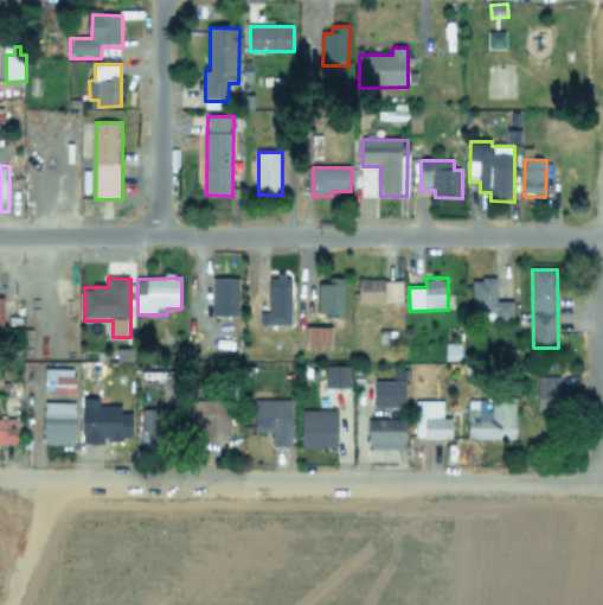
[(293,279),(271,279),(270,325),(293,325),(293,279)]
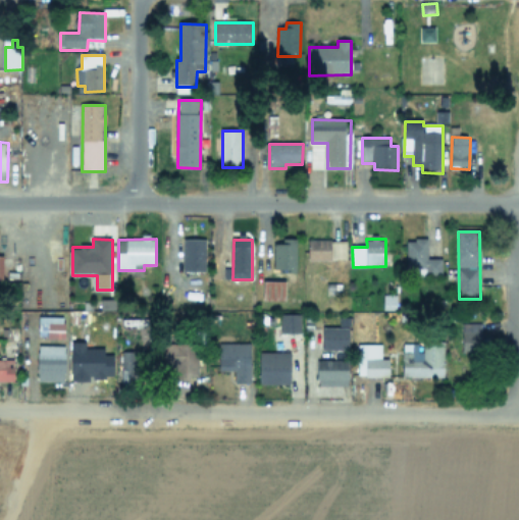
[(298,272),(298,240),(283,240),(283,245),(275,245),(275,272),(298,272)]
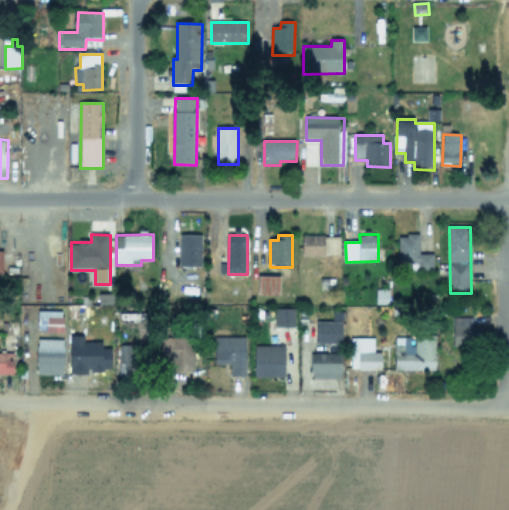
[(203,268),(203,236),(182,236),(181,267),(203,268)]
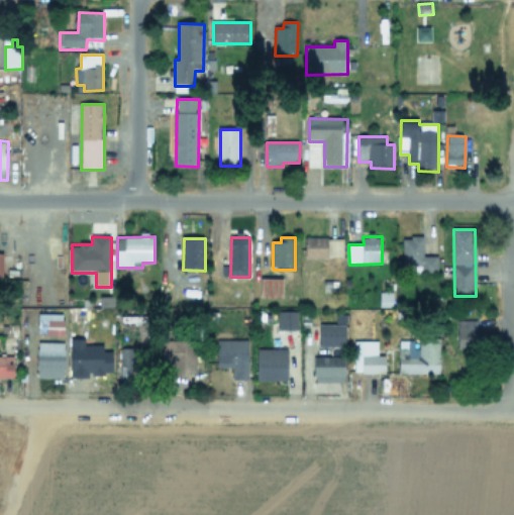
[(344,259),(344,238),(306,239),(306,259),(344,259)]
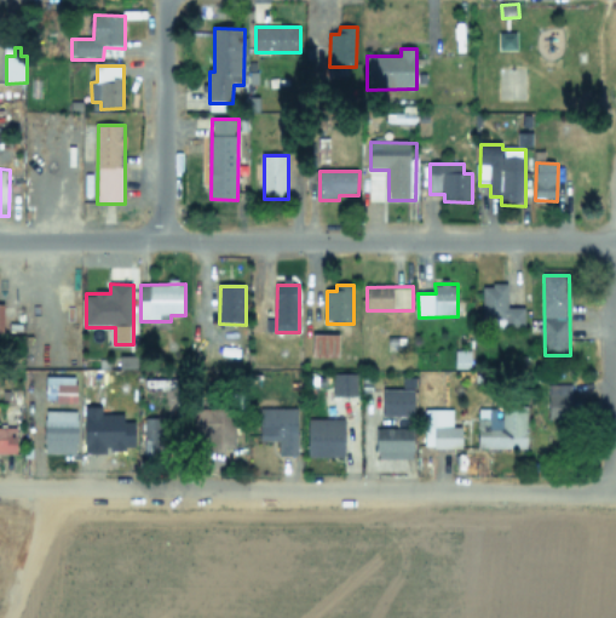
[(510,286),(485,286),(484,327),(525,327),(527,309),(510,309),(510,286)]
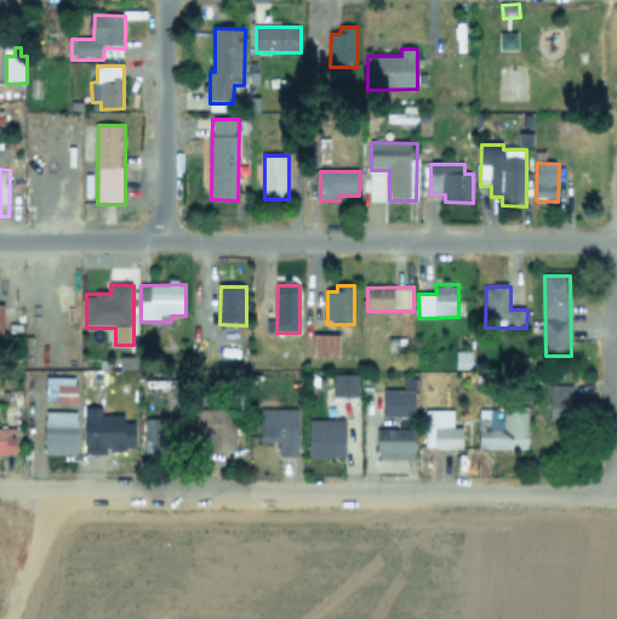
[(341,336),(314,336),(314,358),(341,358),(341,336)]
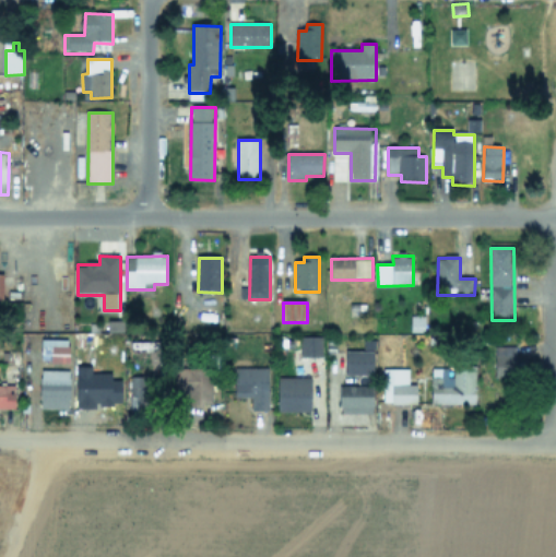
[(412,333),(426,333),(426,317),(412,317),(412,333)]
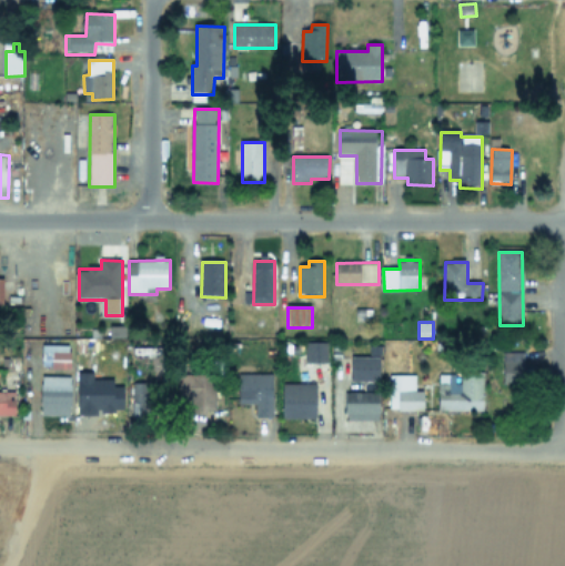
[(329,343),(308,343),(308,364),(329,364),(329,343)]
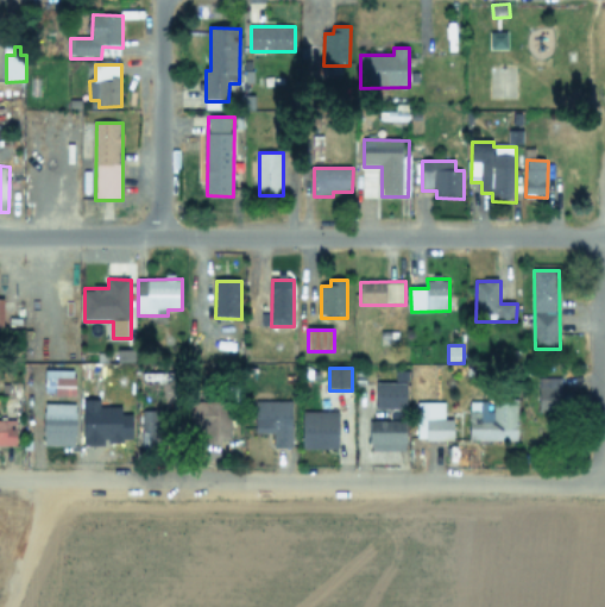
[(56,404),(56,396),(76,398),(76,371),(48,370),(46,404),(56,404)]
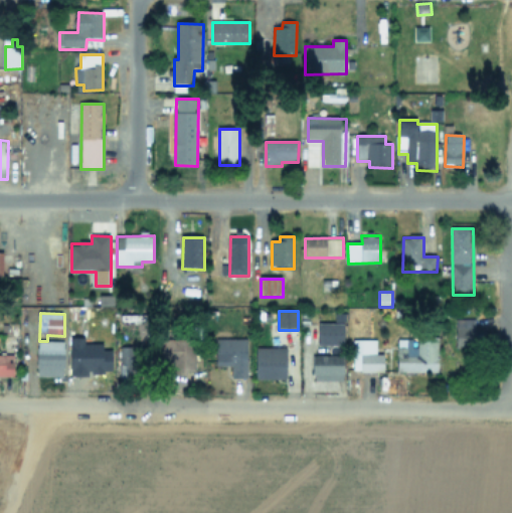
[(477,348),(476,320),(458,320),(458,348),(477,348)]
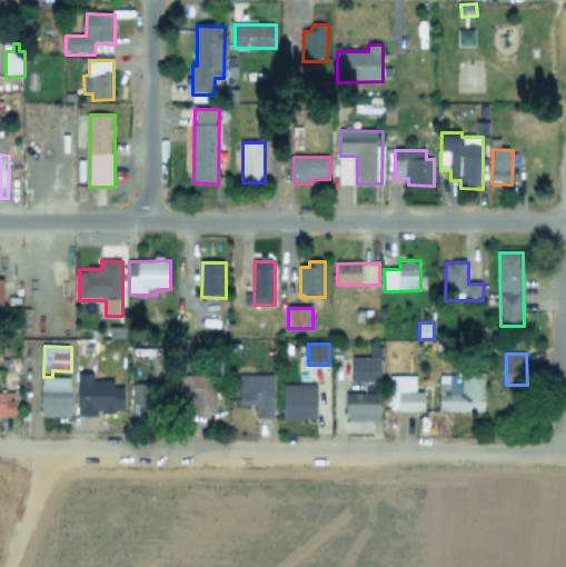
[(381,359),(354,359),(353,383),(381,383),(381,359)]
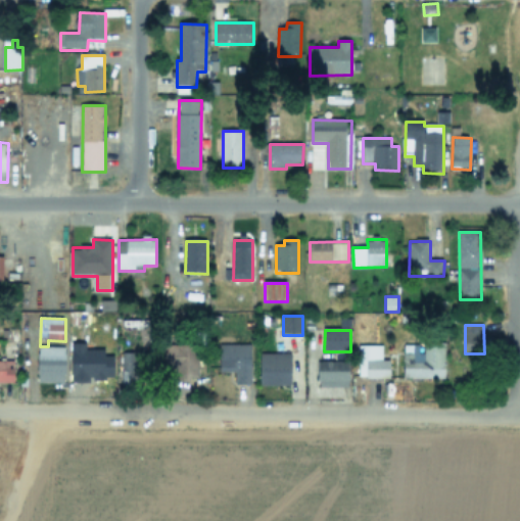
[(112,337),(106,337),(106,351),(101,351),(101,363),(111,363),(112,337)]
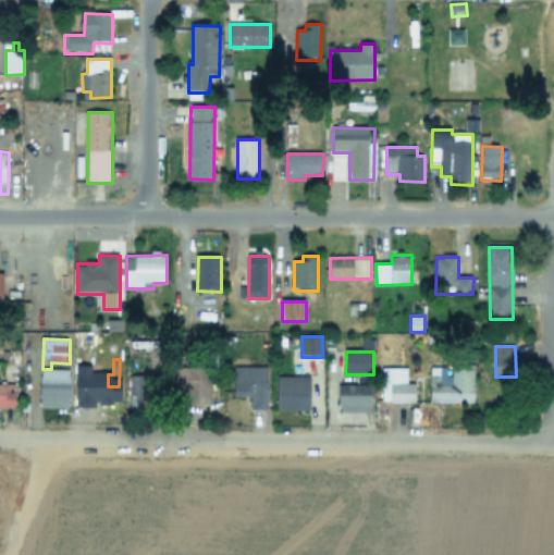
[(476,366),(454,366),(454,377),(447,377),(447,368),(431,368),(431,404),(476,404),(476,366)]
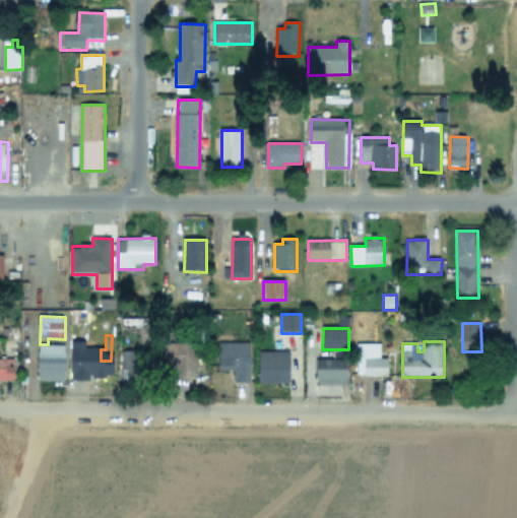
[(198,343),(165,343),(166,368),(173,368),(173,379),(198,379),(198,343)]
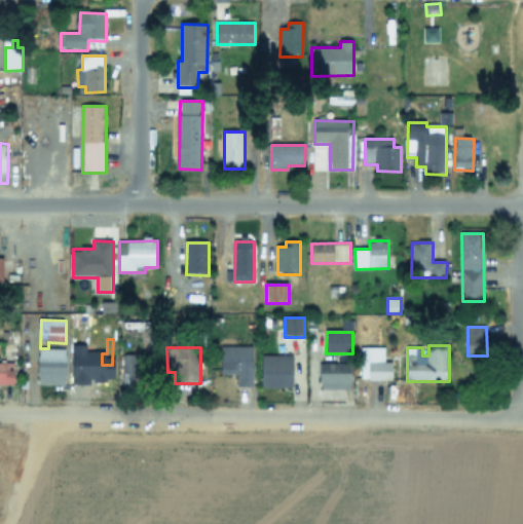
[(255,348),(222,347),(221,374),(238,375),(238,387),(254,388),(255,348)]
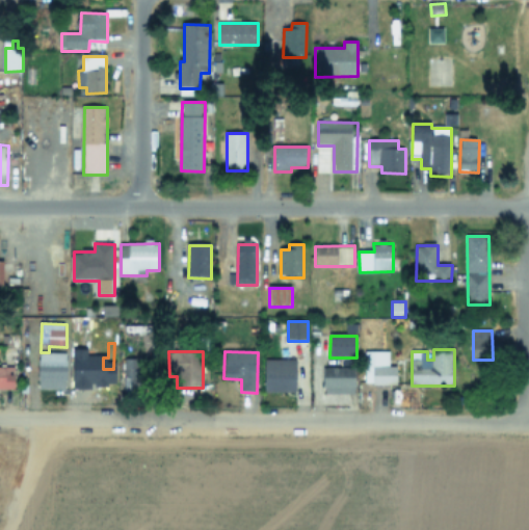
[(398,367),(390,367),(391,352),(366,352),(366,385),(398,386),(398,367)]
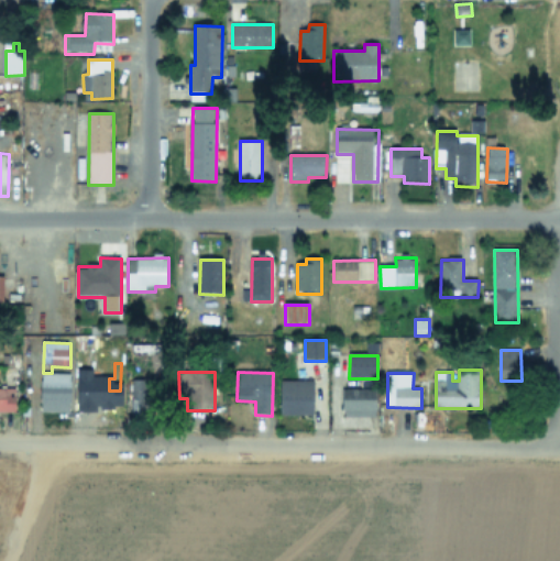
[(72,374),(43,374),(42,404),(70,404),(72,374)]
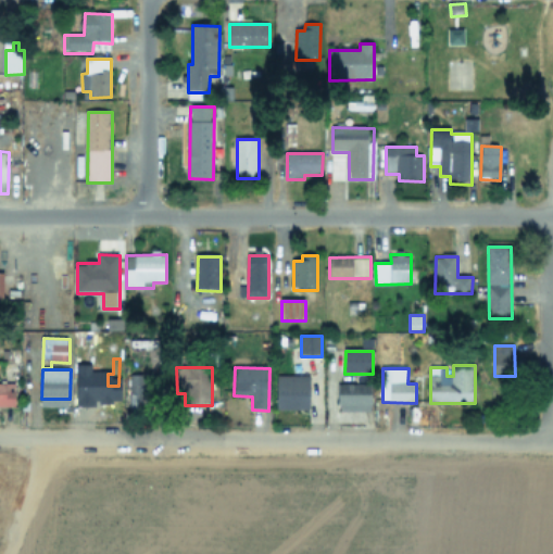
[(133,375),(132,407),(152,408),(153,376),(133,375)]
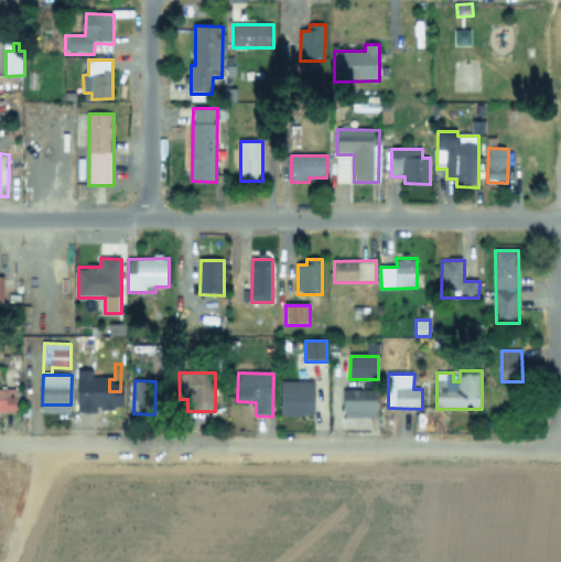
[(281,417),(315,417),(315,382),(282,382),(281,417)]
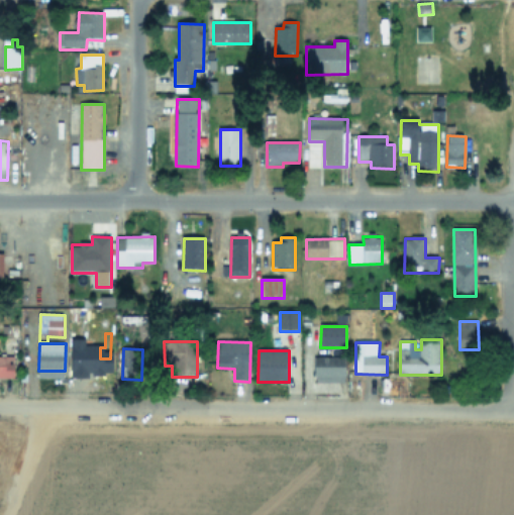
[(15,357),(0,356),(0,379),(14,380),(15,357)]
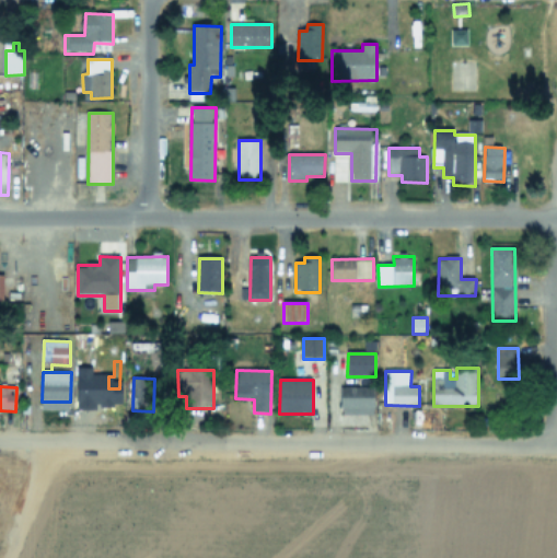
[(343,415),(374,416),(375,388),(343,387),(343,415)]
